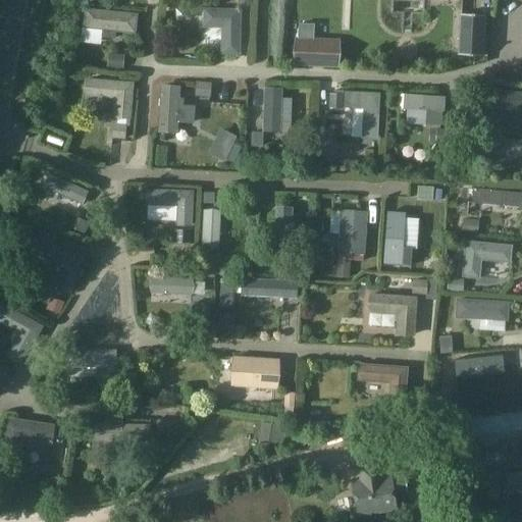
[(201,16),(202,6),(185,3),(184,13),(201,16)]
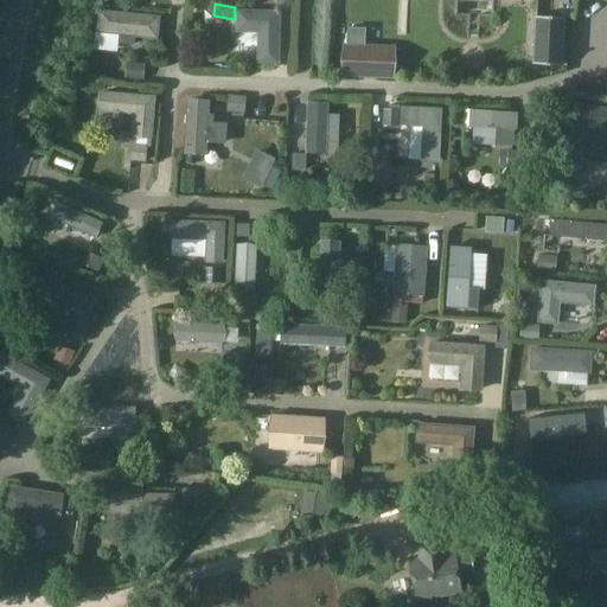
[(98,10),(96,32),(119,34),(117,43),(135,45),(136,37),(158,39),(160,16),(98,10)]
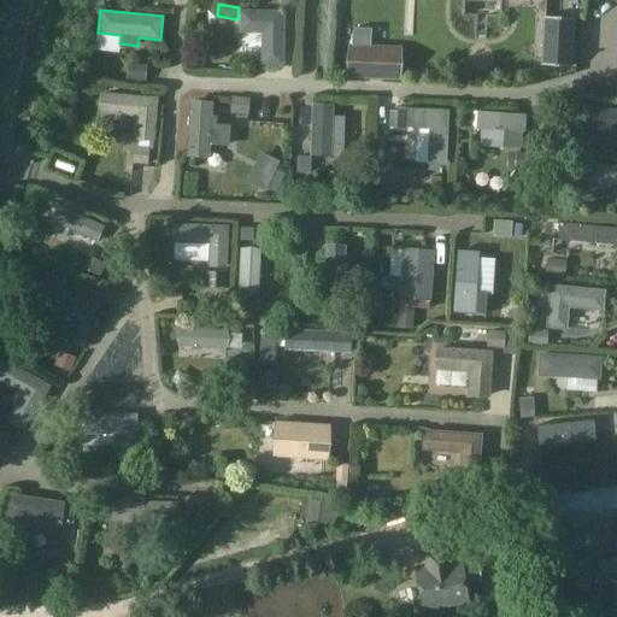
[(283,11),(240,11),(240,31),(263,31),(263,64),(283,64),(283,11)]
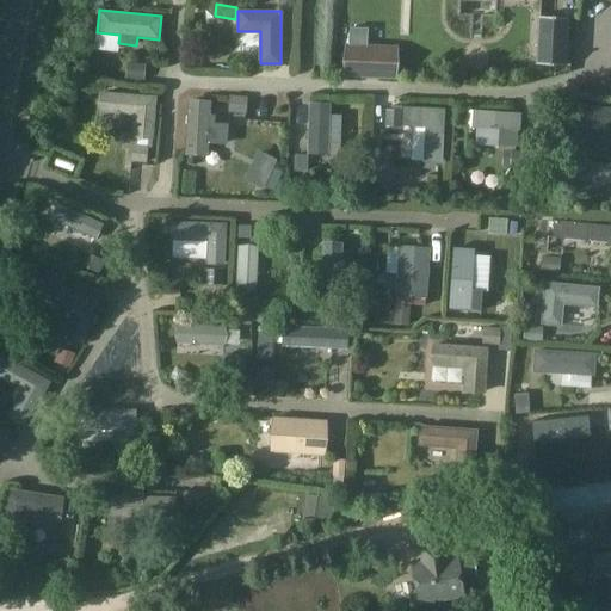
[(535,66),(563,67),(566,19),(537,18),(535,66)]
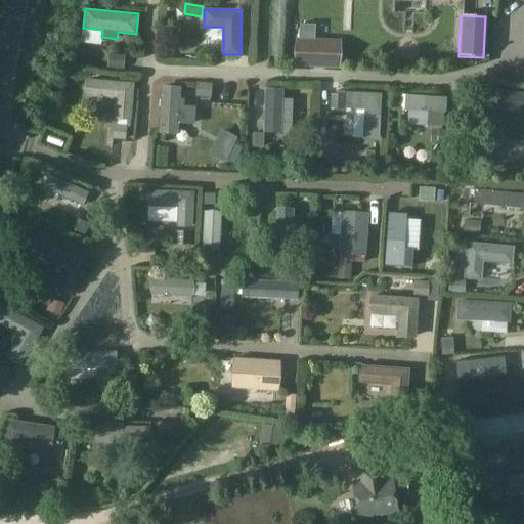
[(339,71),(340,41),(295,39),(294,69),(339,71)]
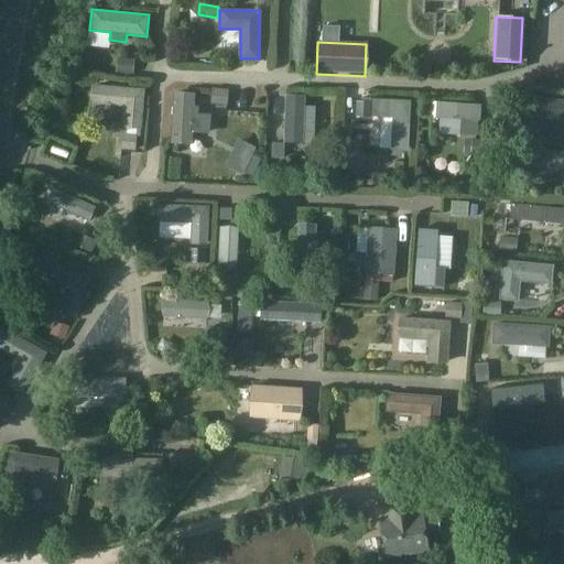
[(90,47),(90,65),(110,65),(111,47),(90,47)]
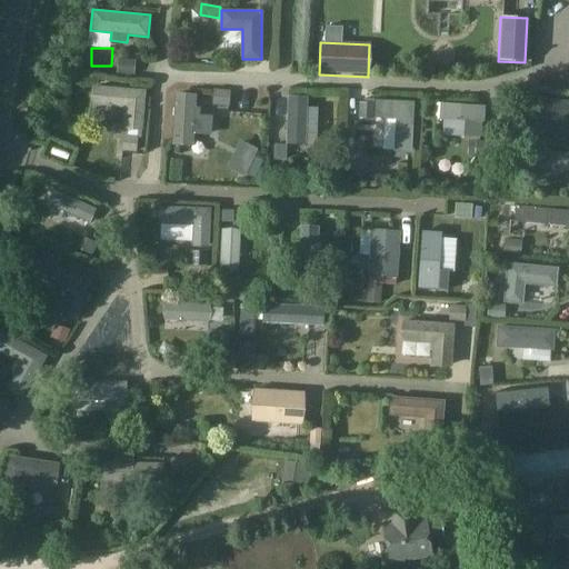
[(118,60),(117,75),(133,76),(135,61),(118,60)]
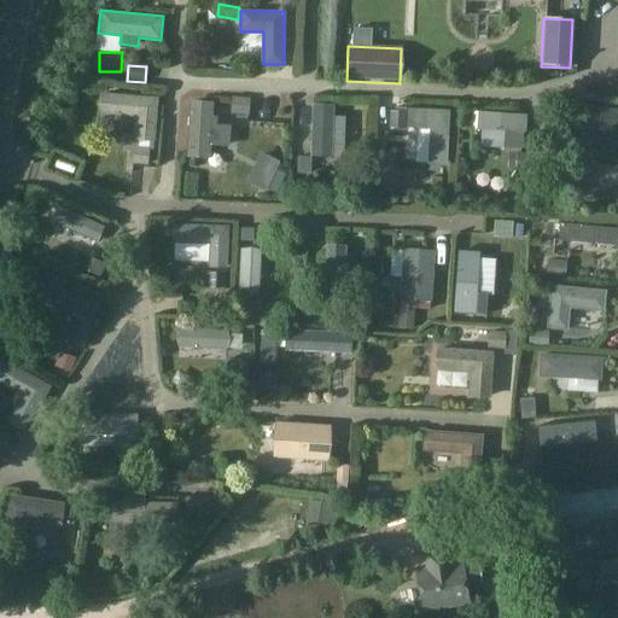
[(156,98),(103,94),(101,112),(135,116),(134,138),(153,139),(156,98)]
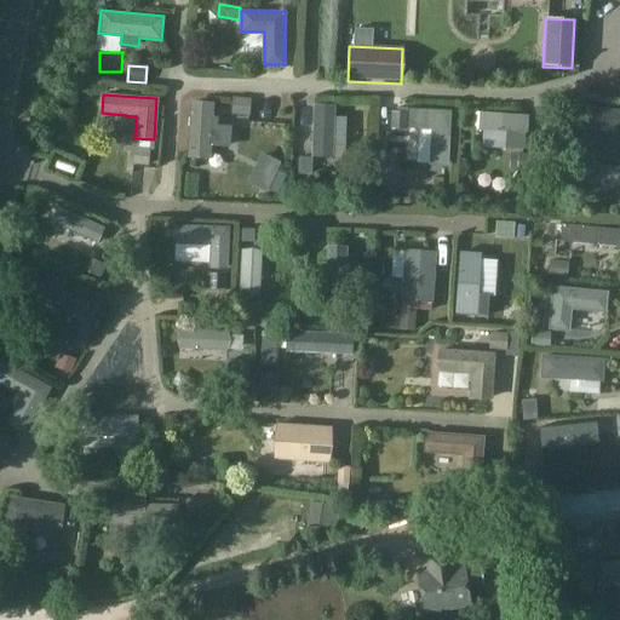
[(190,103),(187,159),(210,160),(211,147),(229,148),(230,128),(212,127),(213,104),(190,103)]
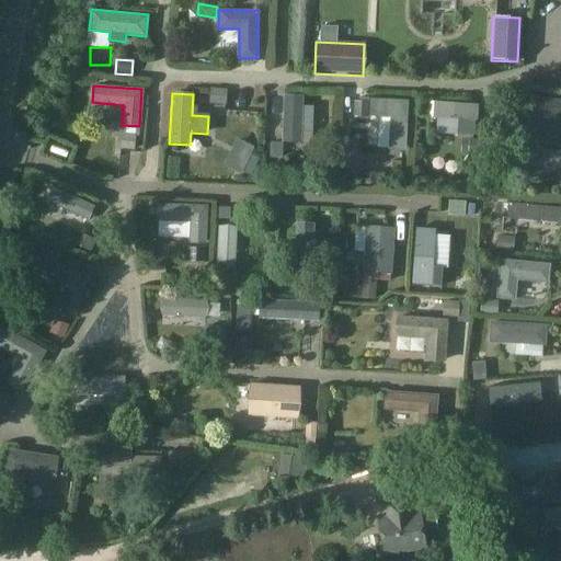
[(407,101),(370,99),(369,114),(390,115),(388,149),(404,150),(407,101)]
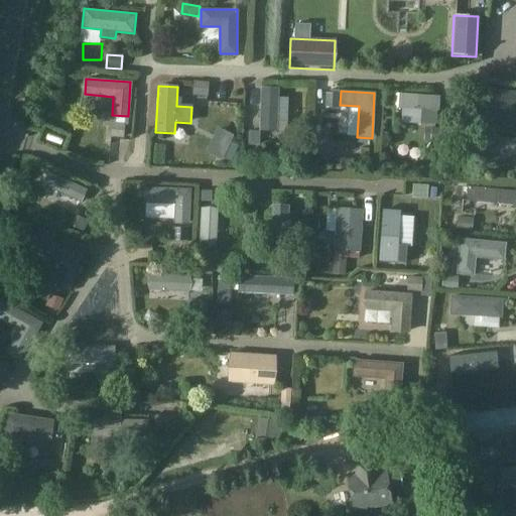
[(326,95),(325,107),(339,108),(339,95),(330,95),(326,95)]
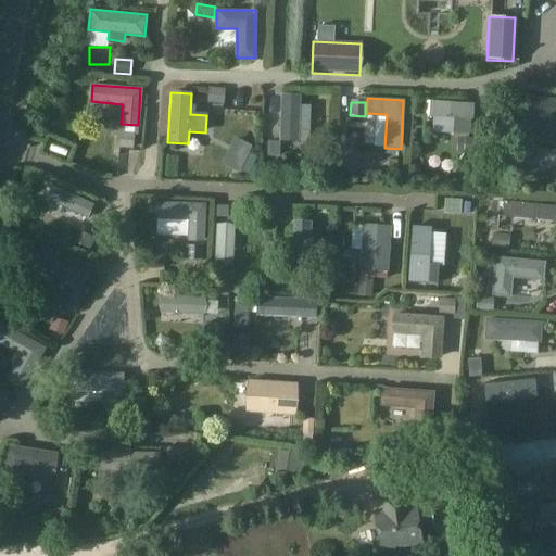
[(430,103),(429,118),(453,119),(452,135),(468,135),(469,118),(472,118),(474,105),(430,103)]
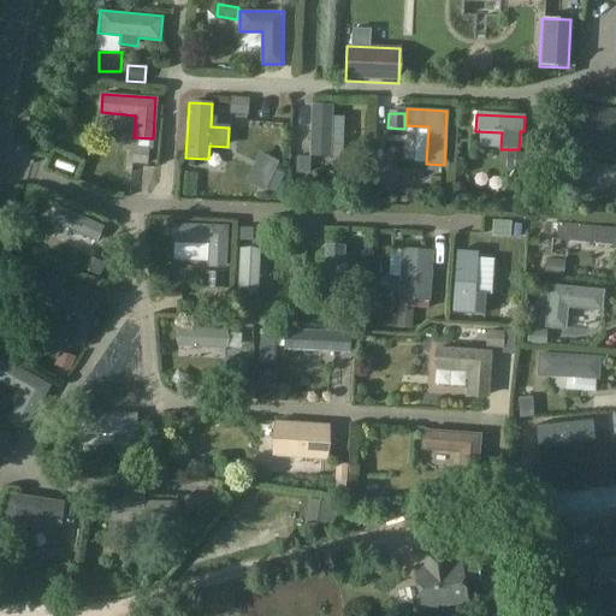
[(615,124),(593,124),(592,148),(615,148),(615,124)]
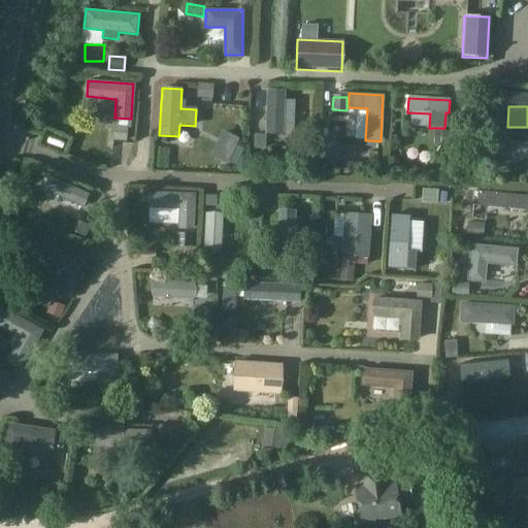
[(493,116),(479,119),(481,131),(496,127),(493,116)]
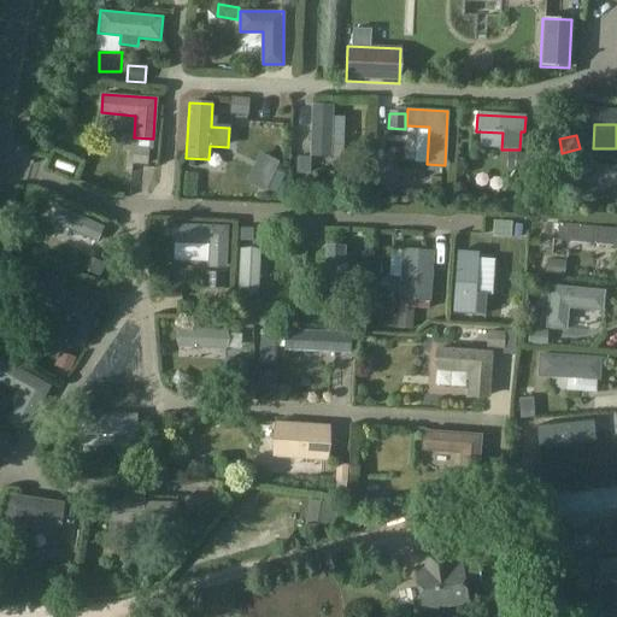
[(133,147),(131,165),(147,166),(150,150),(133,147)]
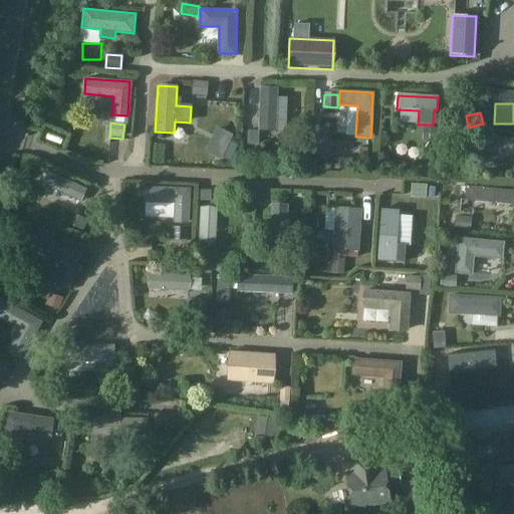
[(232,136),(216,127),(205,153),(221,160),(221,158),(229,142),(232,136)]
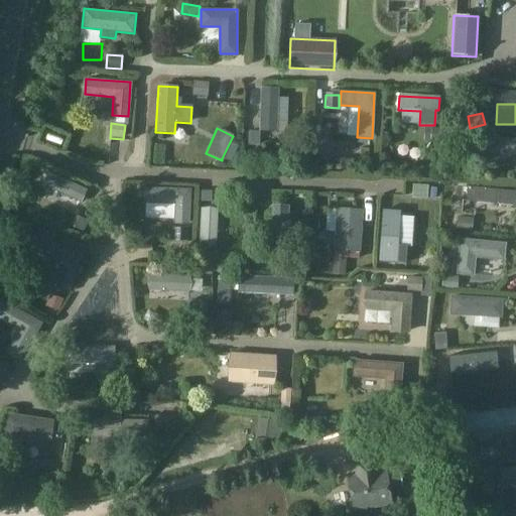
[(123,148),(109,145),(103,172),(118,175),(123,148)]
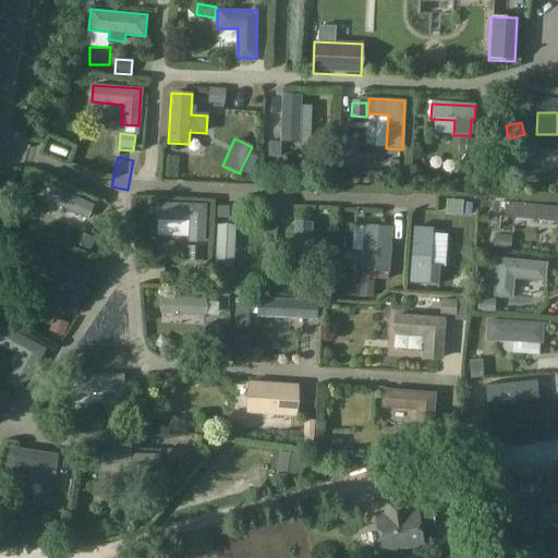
[(529,184),(557,183),(557,161),(529,162),(529,184)]
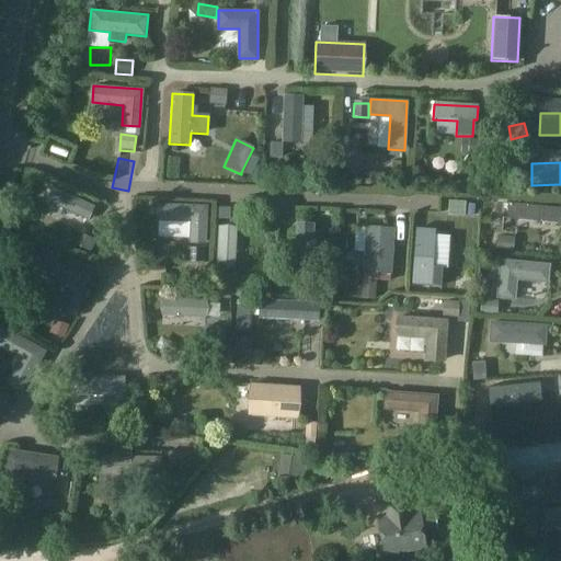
[(465,217),(465,203),(448,202),(447,216),(465,217)]
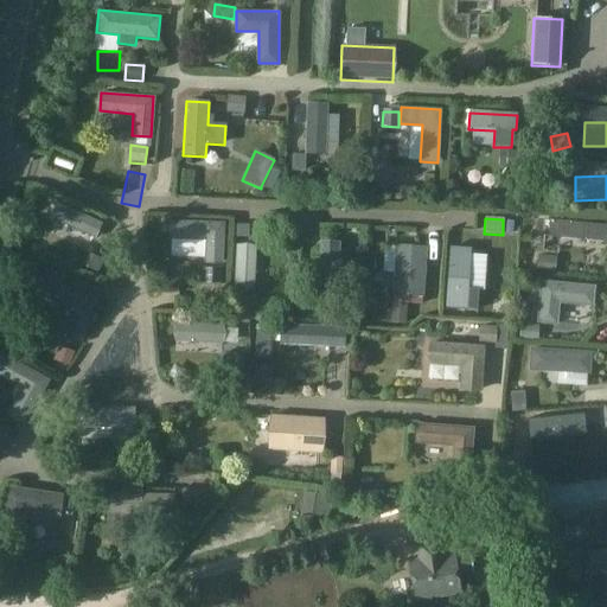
[(222,222),(170,219),(170,237),(206,238),(205,262),(221,263),(222,222)]
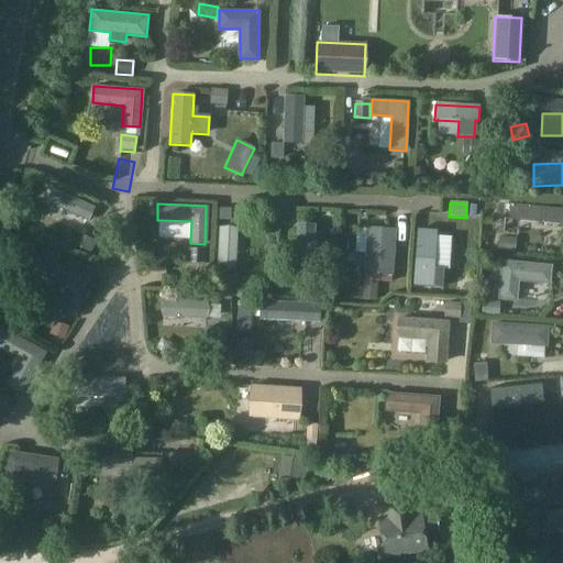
[(45,222),(84,243),(94,224),(55,205),(45,222)]
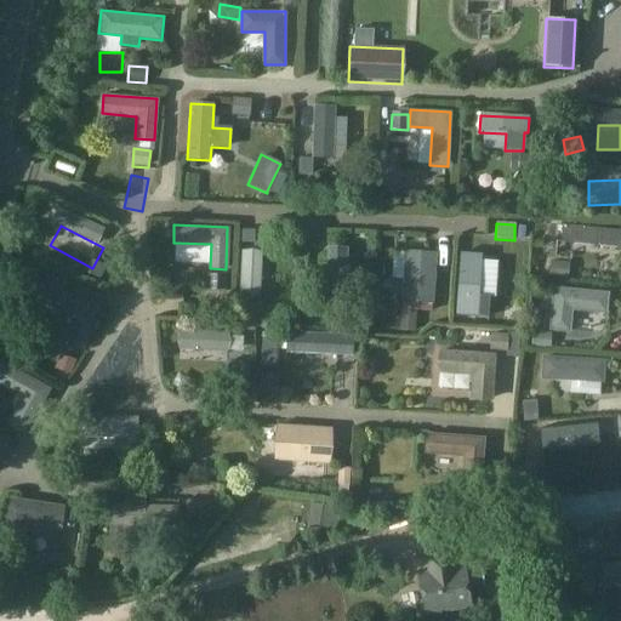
[(433,252),(405,251),(403,301),(431,302),(433,252)]
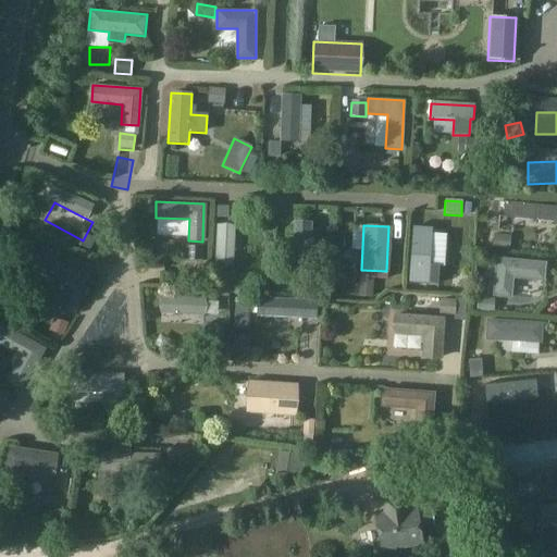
[(429,265),(431,234),(431,230),(413,229),(409,283),(428,284),(437,285),(438,267),(429,265)]
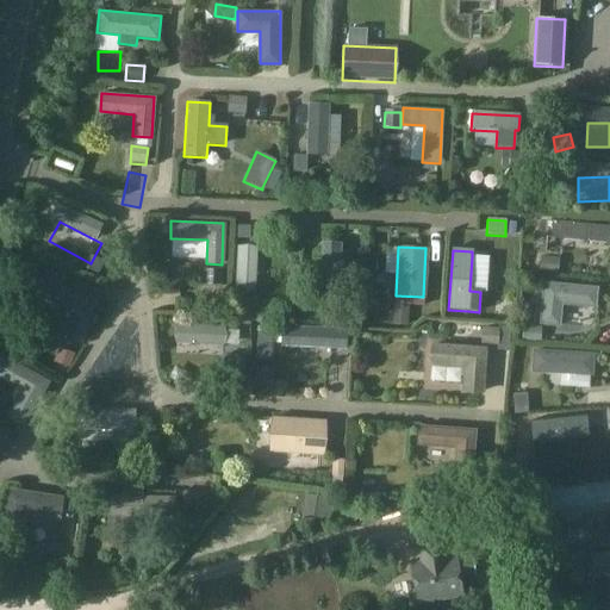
[(559,259),(540,257),(539,273),(558,274),(559,259)]
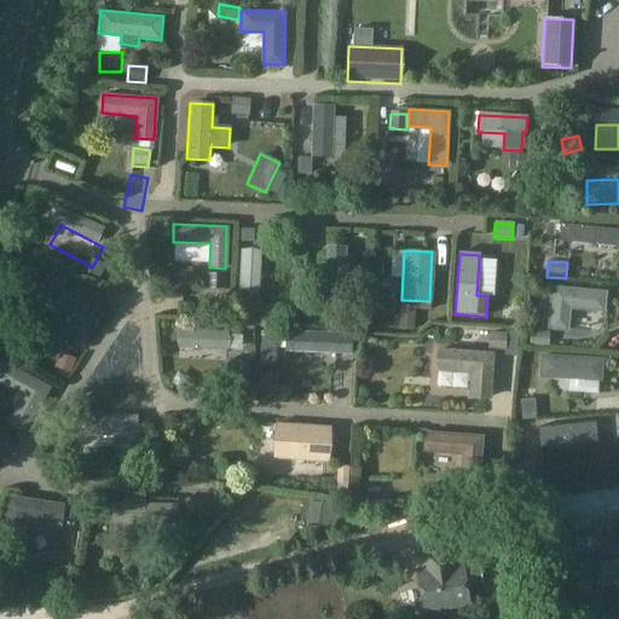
[(250,314),(256,268),(237,266),(231,312),(250,314)]
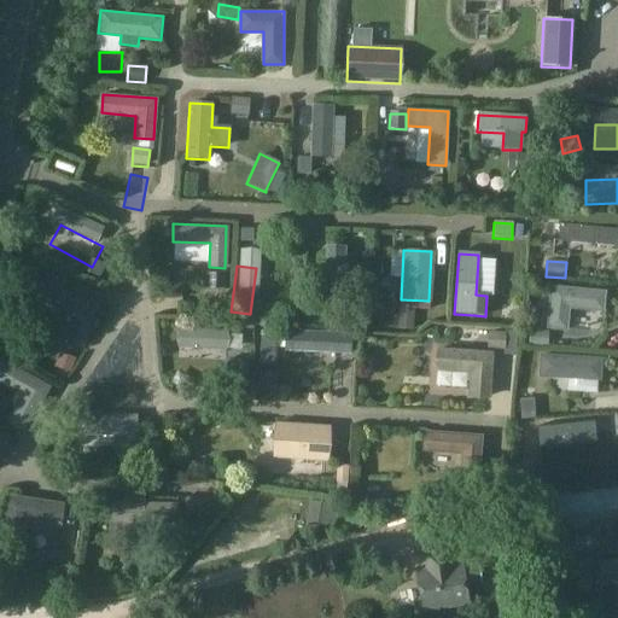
[(97,304),(45,285),(39,303),(75,316),(66,339),(81,345),(97,304)]
